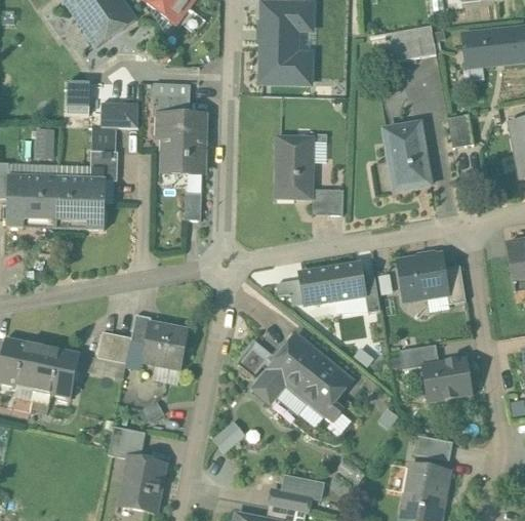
[(66,0),(79,21),(108,0),(66,0)]
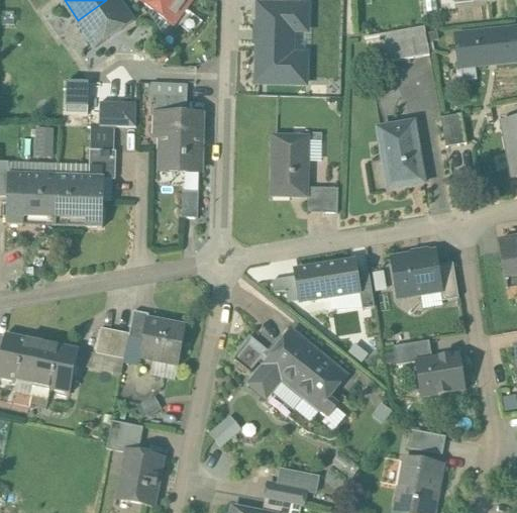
[(106,0),(78,20),(95,45),(133,19),(120,0),(106,0)]
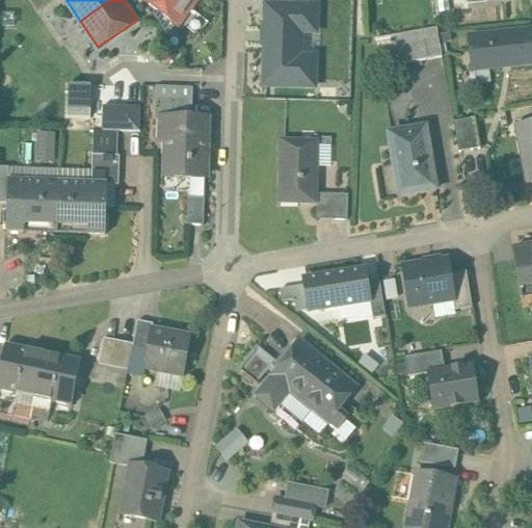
[(147,0),(178,23),(193,0),(147,0)]
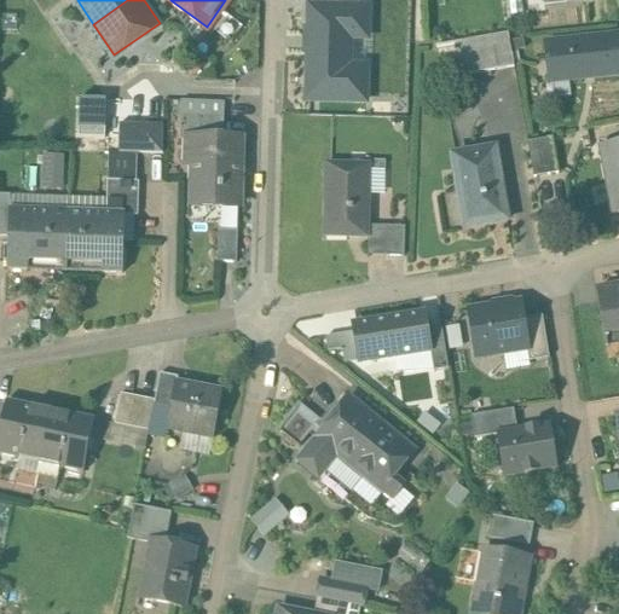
[(323,0),(308,16),(329,34),(359,0),(323,0)]
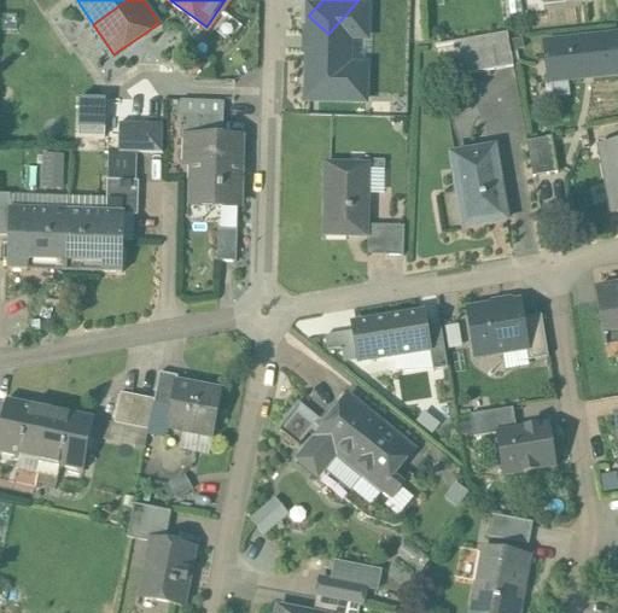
[(359,0),(328,34),(351,56),(384,19),(363,0),(359,0)]
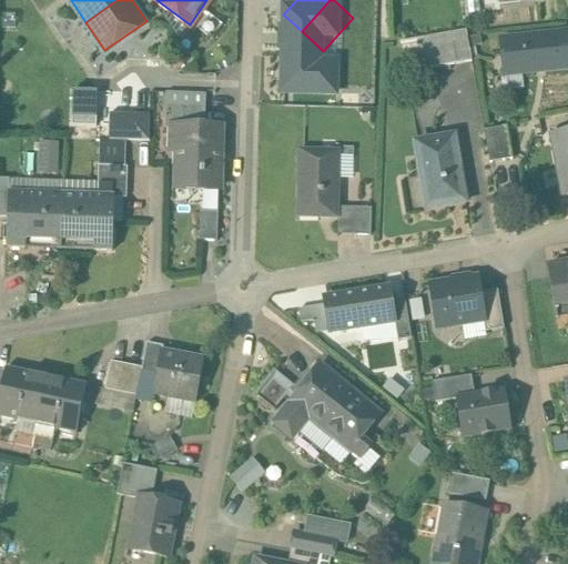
[(92,38),(75,17),(62,28),(78,49),(92,38)]
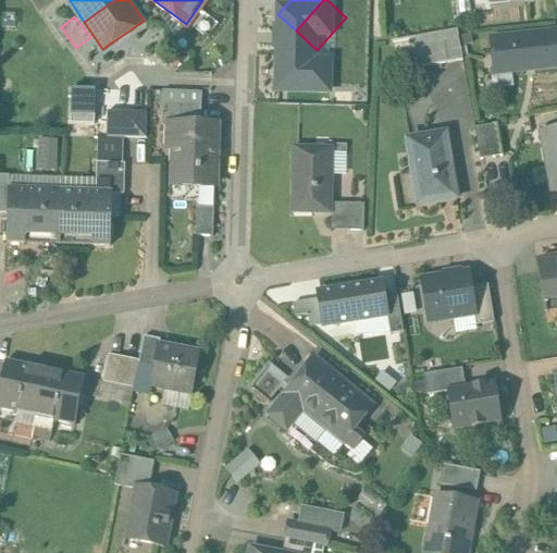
[(556,29),(556,27),(491,35),(495,70),(556,63),(556,29)]
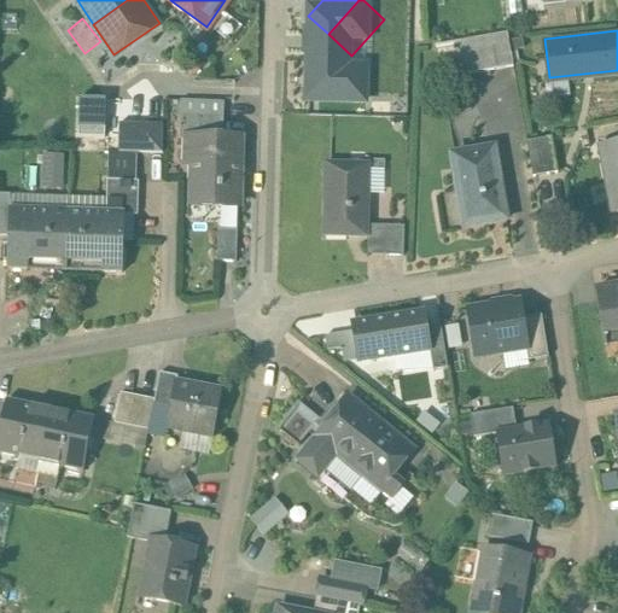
[(508,31),(460,38),(465,70),(513,63),(508,31)]
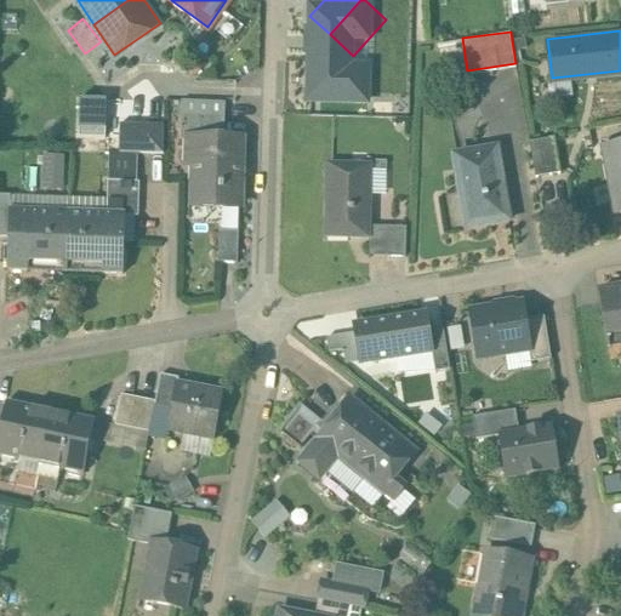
[(151,61),(142,52),(134,58),(142,68),(151,61)]
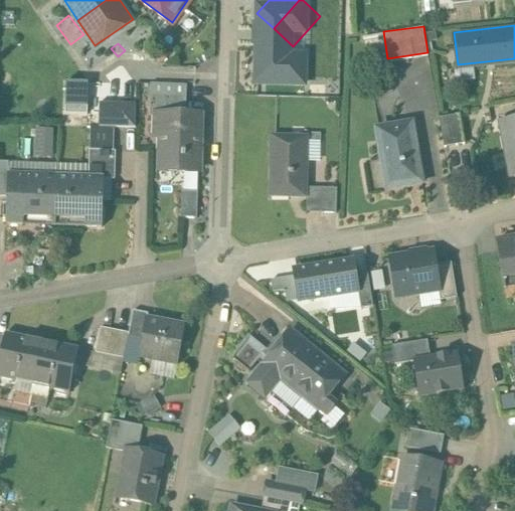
[(186,93),(150,93),(150,112),(152,113),(153,111),(186,111),(186,93)]
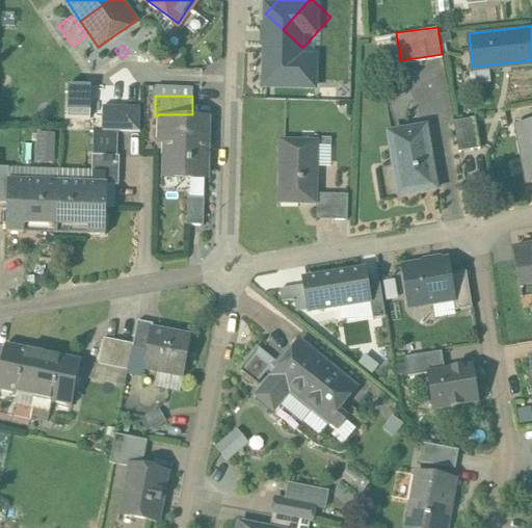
[(142,127),(142,104),(102,103),(101,126),(142,127)]
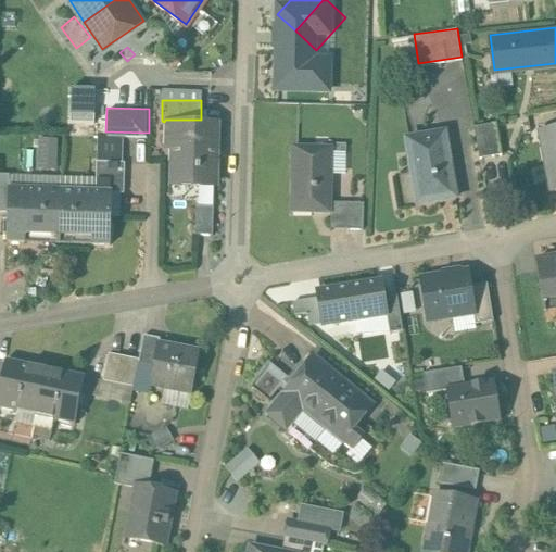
[(201,120),(165,120),(164,122),(164,143),(175,143),(174,182),(215,183),(216,121),(201,120)]
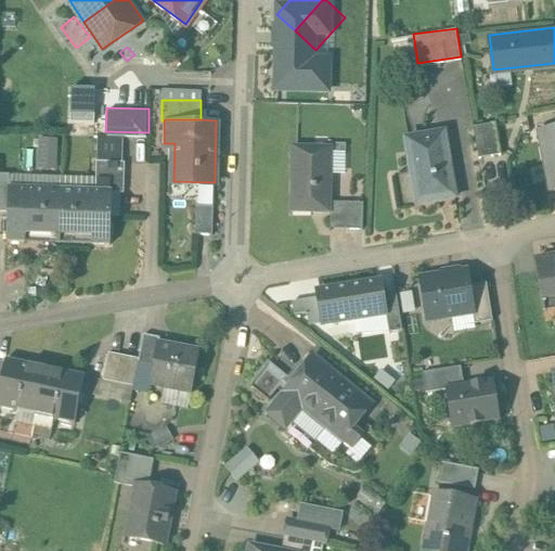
[(497,120),(473,125),(478,156),(502,152),(497,120)]
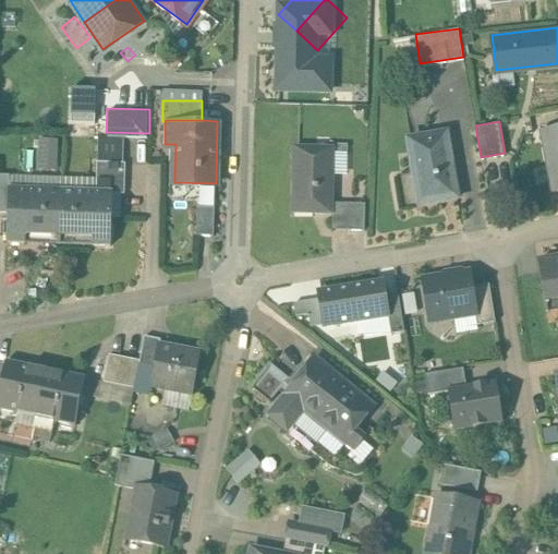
[(557,124),(541,128),(552,190),(557,189),(557,124)]
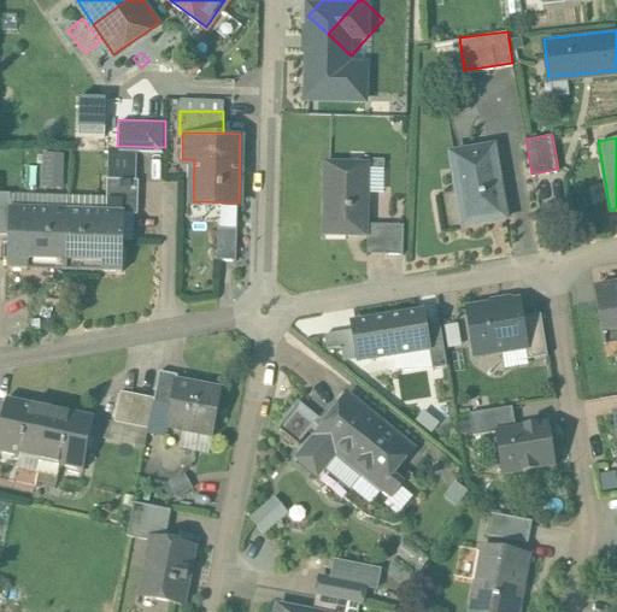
[(493,143),(450,151),(463,223),(506,216),(493,143)]
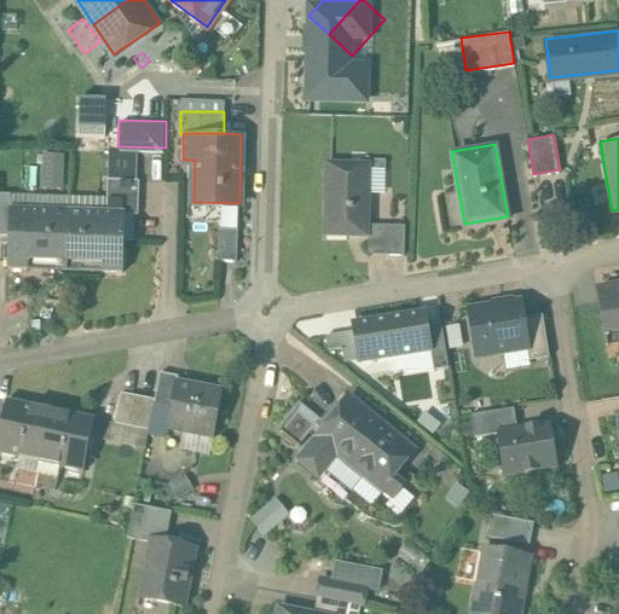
[(42,148),(41,181),(63,181),(64,148),(42,148)]
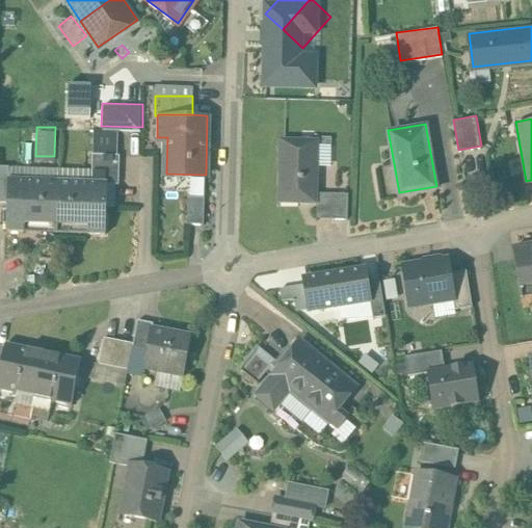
[(92,152),(115,152),(115,129),(94,128),(92,152)]
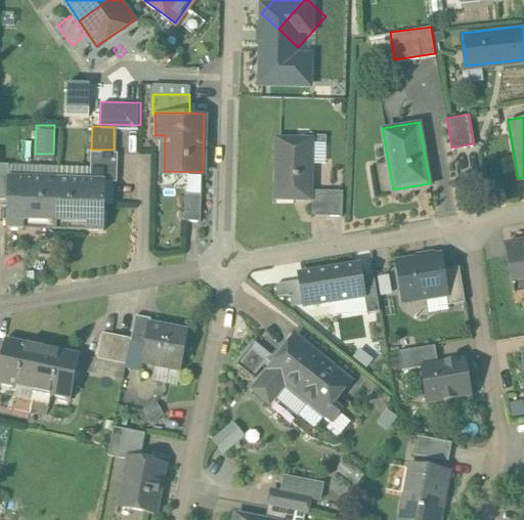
[(313,136),(276,135),(274,197),(311,198),(312,188),(313,136)]
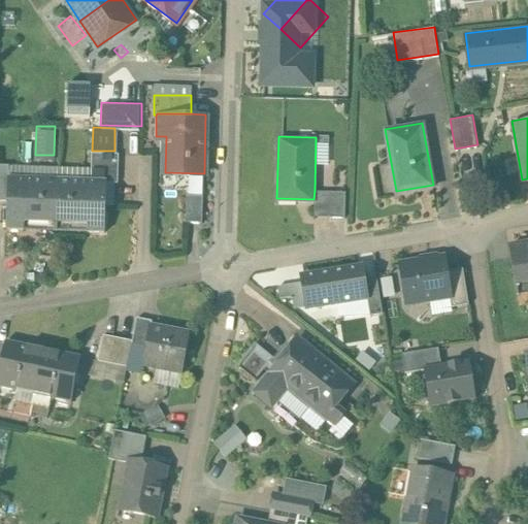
[(92,165),(120,166),(120,152),(114,151),(92,151),(92,165)]
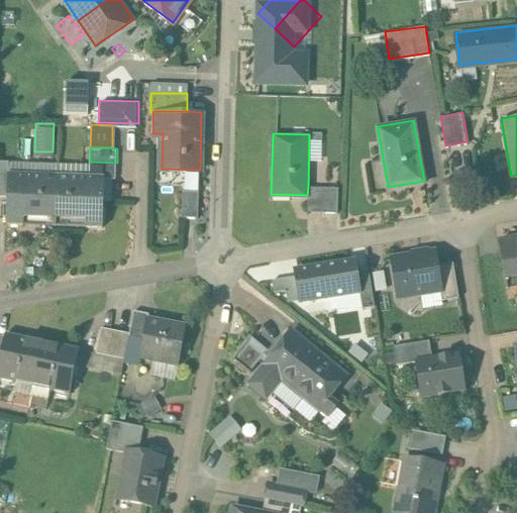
[(10,160),(0,159),(0,195),(7,196),(8,173),(9,173),(10,160)]
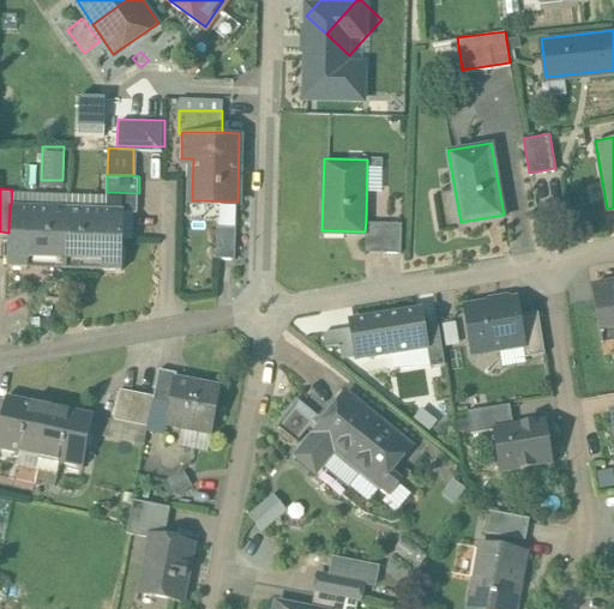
[(139,193),(107,192),(106,207),(125,209),(125,211),(138,211),(139,193)]
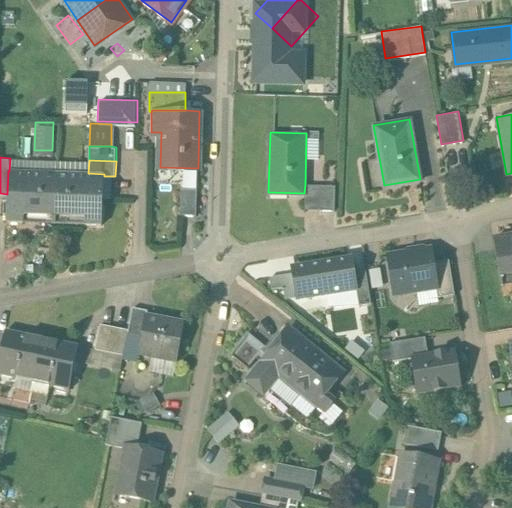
[(9,171),(8,171),(7,194),(6,218),(54,220),(55,172),(9,171)]
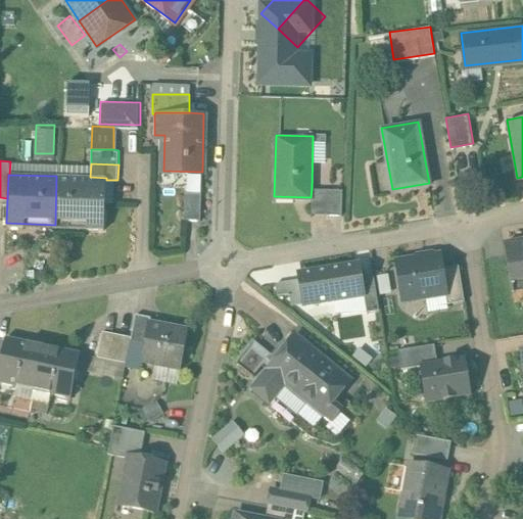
[(90,177),(56,176),(55,225),(105,226),(106,180),(106,178),(90,177)]
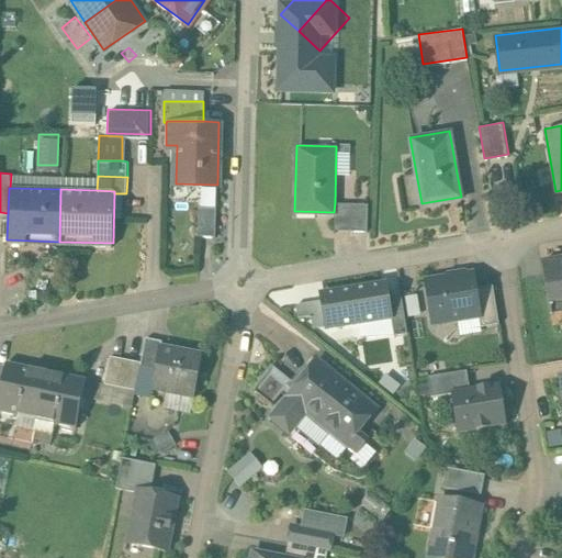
[(335,202),(334,212),(334,230),(350,230),(350,202),(335,202)]
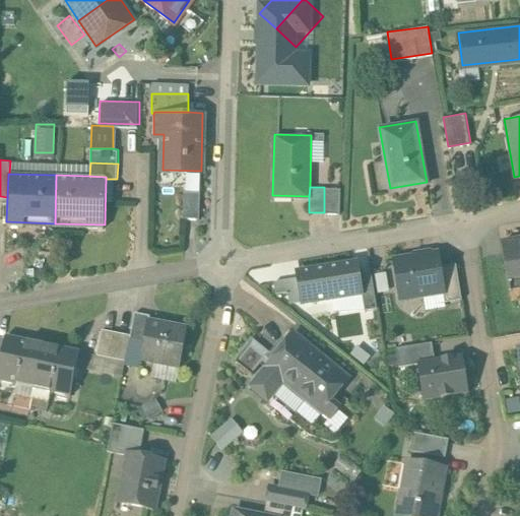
[(324,187),(324,212),(339,213),(340,188),(324,187)]
